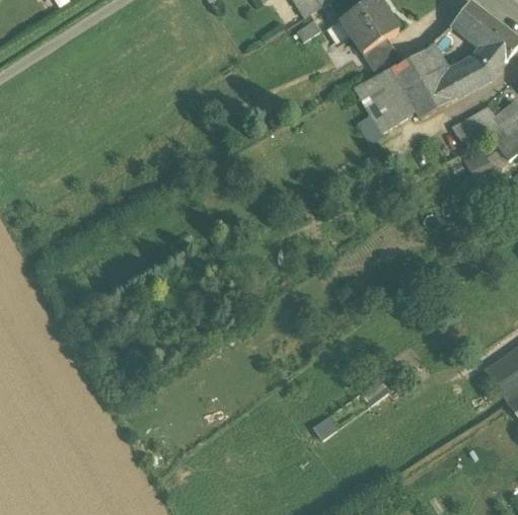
[(293,0),(303,16),(328,0),(293,0)]
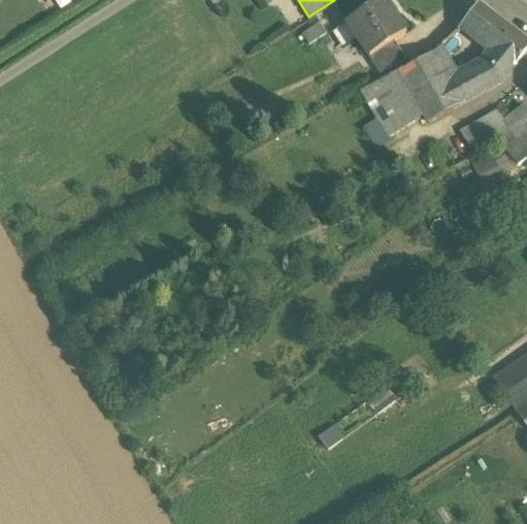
[(375,0),(344,21),(356,38),(367,55),(391,39),(404,31),(385,0),(375,0)]
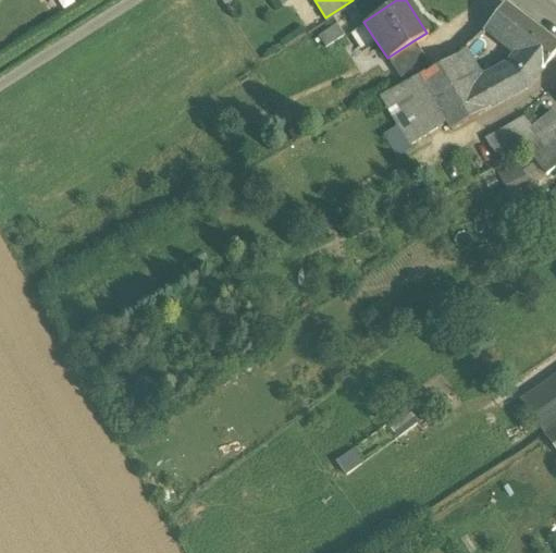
[(503,2),(486,25),(502,36),(519,14),(503,2)]
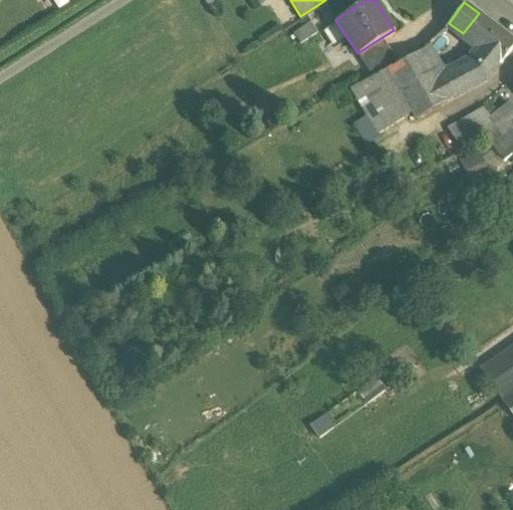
[(492,21),(492,22),(479,13),(463,33),(480,46),(470,58),(484,80),(512,43),(512,38),(496,26),(497,25),(492,21)]
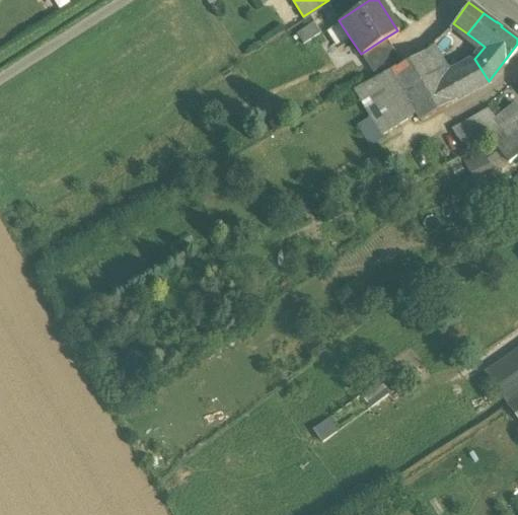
[(312,20),(296,31),(302,42),(319,30),(312,20)]
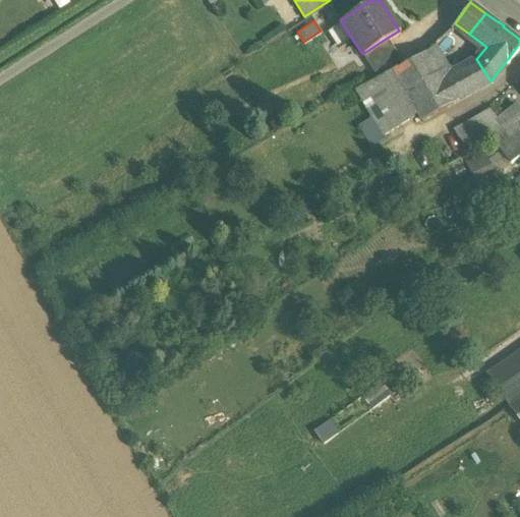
[(338,46),(351,38),(340,20),(327,30),(338,46)]
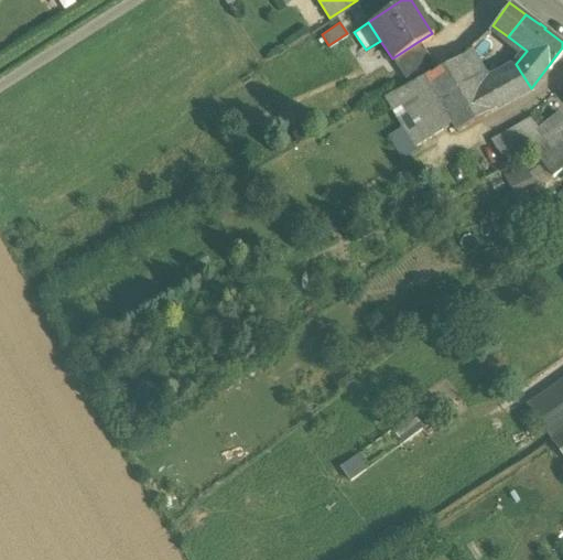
[(418,42),(392,58),(408,83),(426,72),(428,74),(435,70),(418,42)]
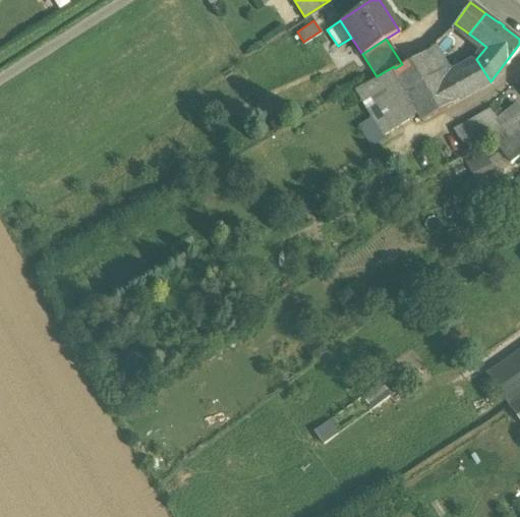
[(402,64),(395,68),(416,114),(420,121),(455,101),(442,79),(424,52),(402,64)]
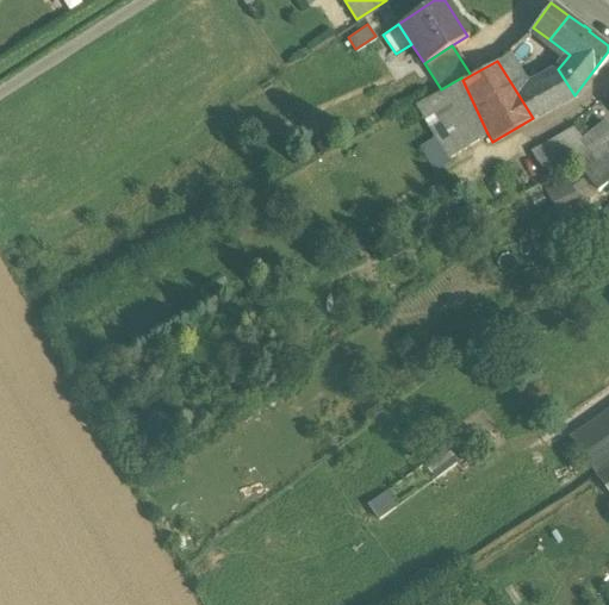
[(558,69),(517,93),(533,118),(575,95),(558,69)]
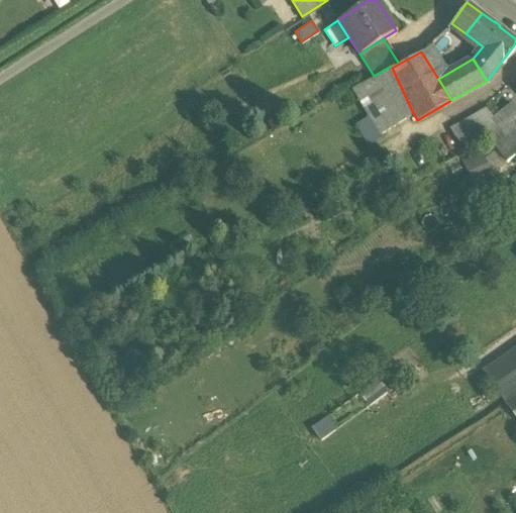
[(374,76),(352,87),(368,114),(378,132),(380,132),(413,113),(392,68),(391,66),(374,76)]
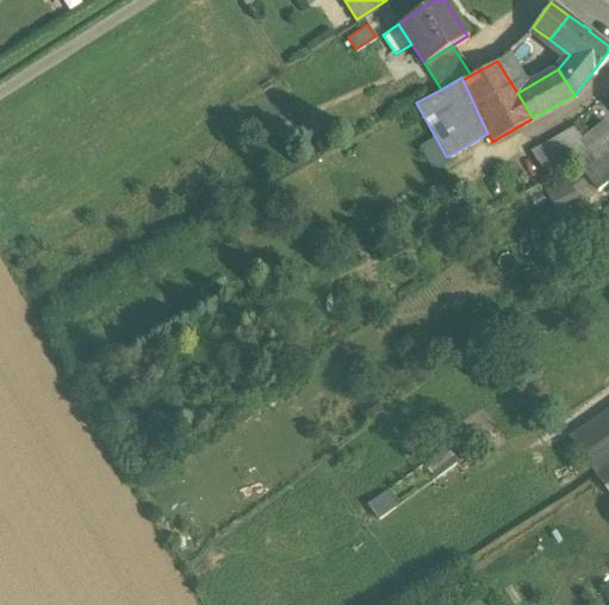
[(608,129),(602,120),(580,137),(579,138),(588,149),(598,163),(585,174),(597,189),(608,180),(608,129)]
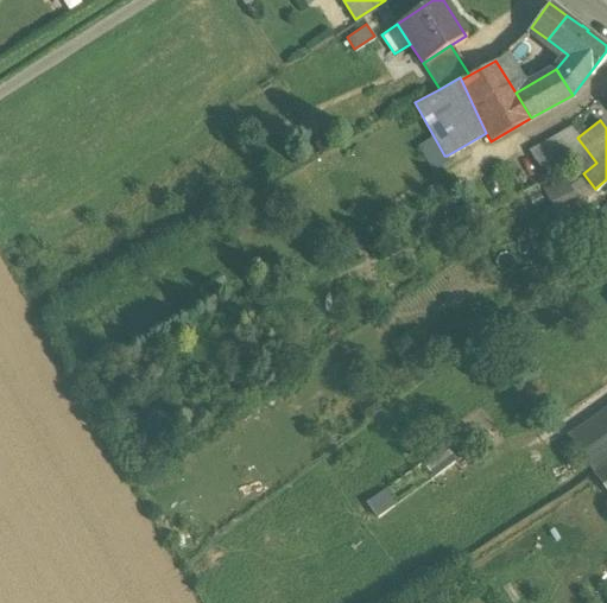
[(570,125),(529,148),(543,172),(586,148),(577,138),(579,137),(570,125)]
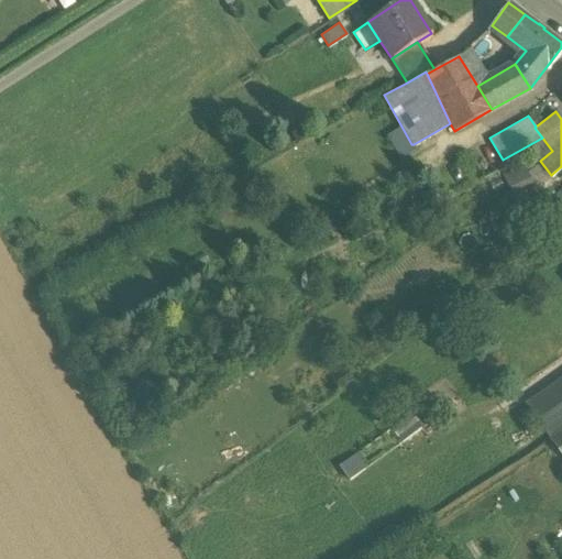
[(411,144),(400,124),(387,133),(401,156),(415,145),(414,144),(411,144)]
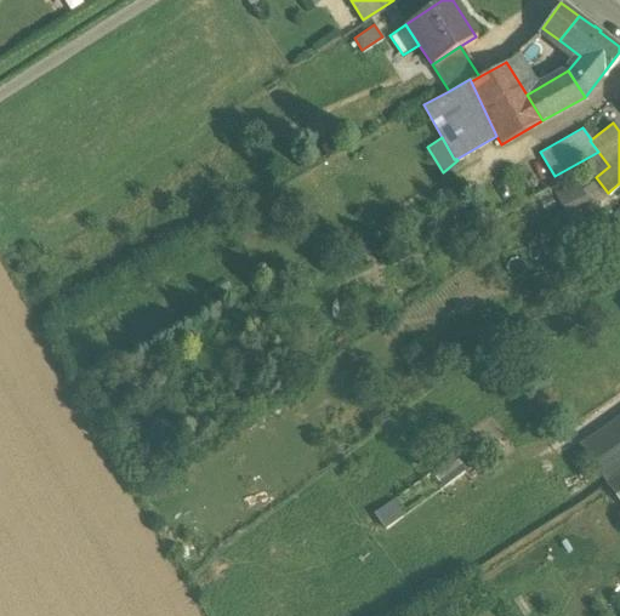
[(578,183),(556,194),(568,218),(590,207),(578,183)]
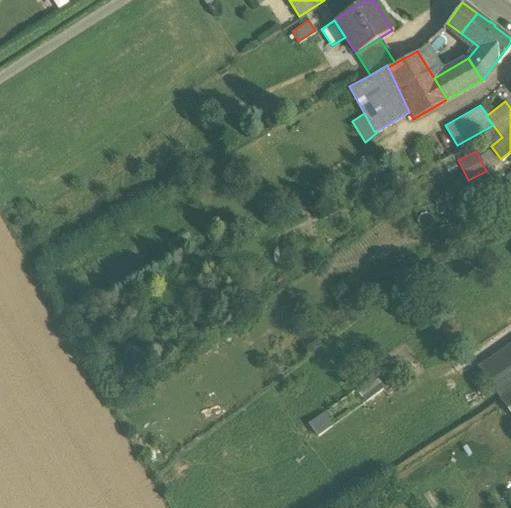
[(510,343),(479,365),(501,395),(510,387),(510,343)]
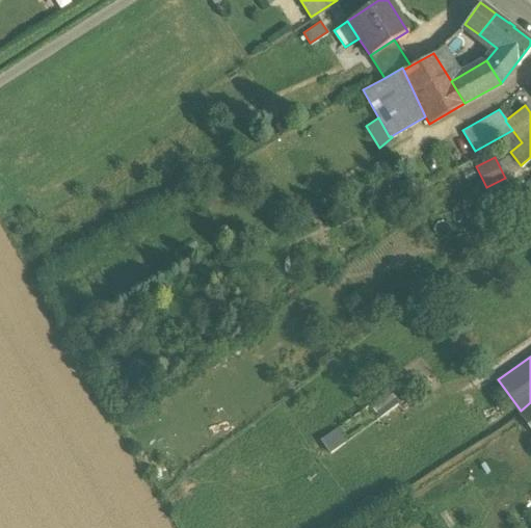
[(530,402),(521,411),(530,424),(530,402)]
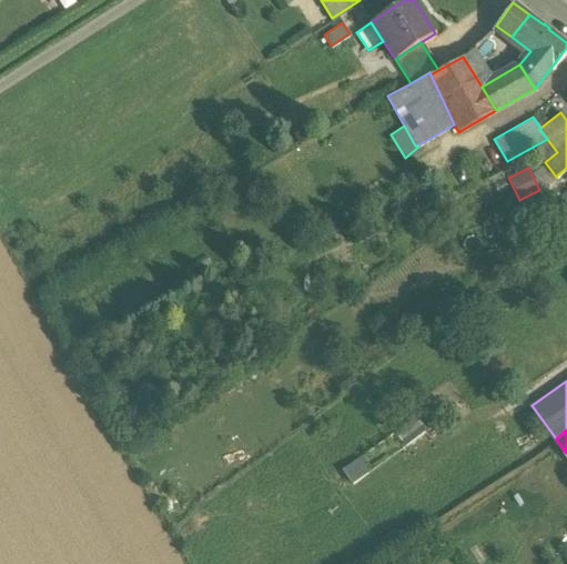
[(356,453),(337,466),(347,480),(366,466),(356,453)]
